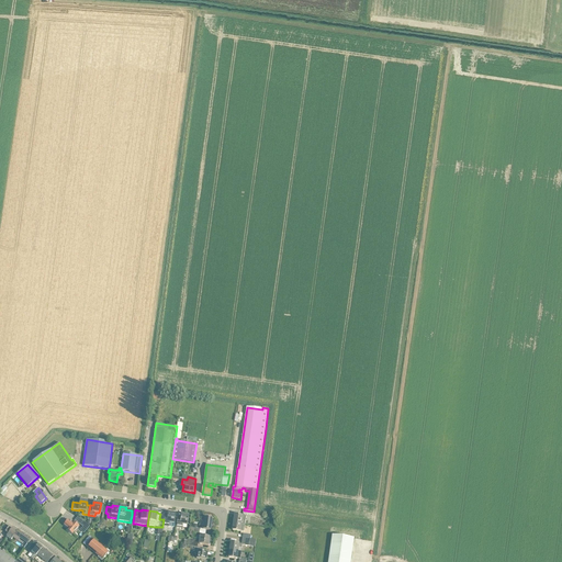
[(175,527),(176,523),(173,521),(175,519),(176,514),(168,513),(168,516),(164,516),(164,519),(163,526),(175,527)]
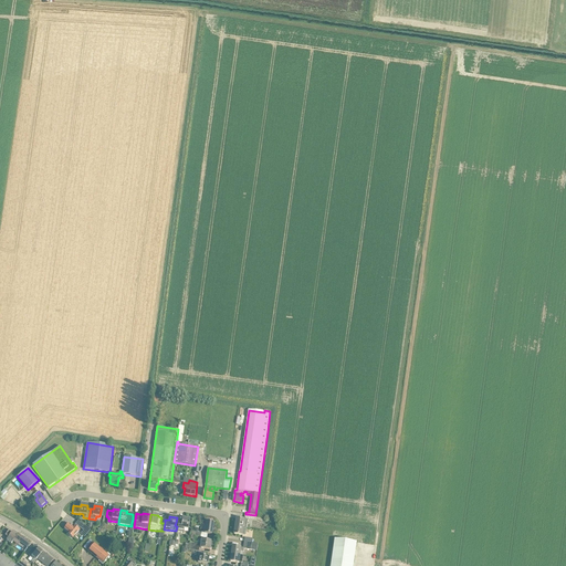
[(189,525),(189,520),(182,519),(182,522),(179,521),(177,531),(184,532),(184,528),(188,528),(189,525)]
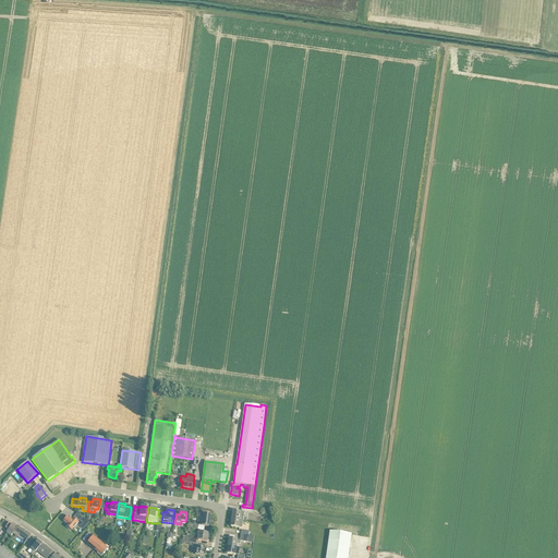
[(243,521),(244,517),(244,513),(233,511),(232,519),(243,521)]
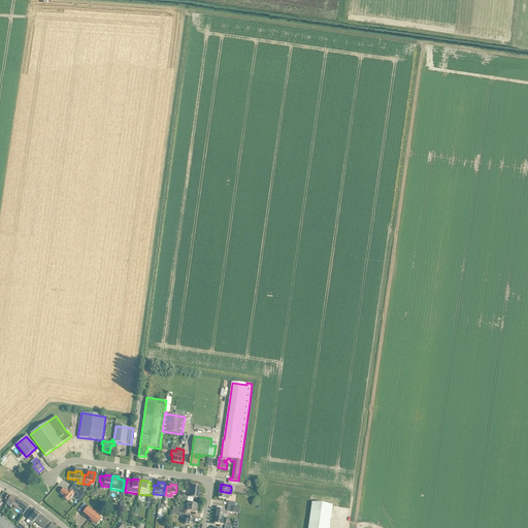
[(198,491),(199,488),(189,486),(188,494),(191,494),(191,497),(183,496),(183,495),(178,495),(177,500),(187,501),(193,502),(193,498),(197,499),(198,491)]
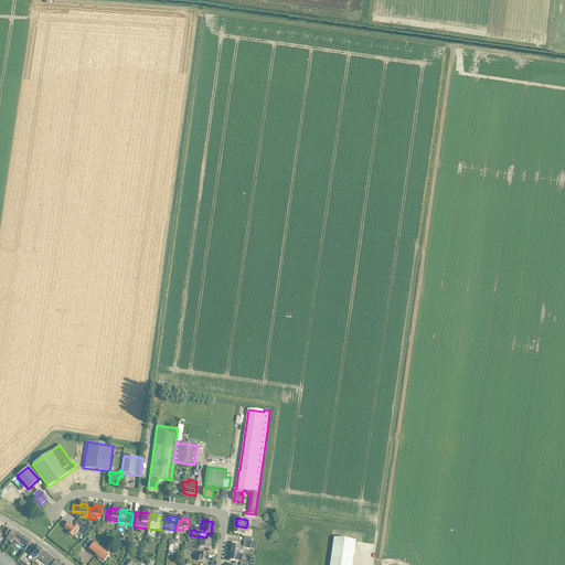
[(68,532),(67,533),(73,537),(76,533),(80,530),(76,526),(74,525),(73,526),(68,523),(64,528),(68,532)]
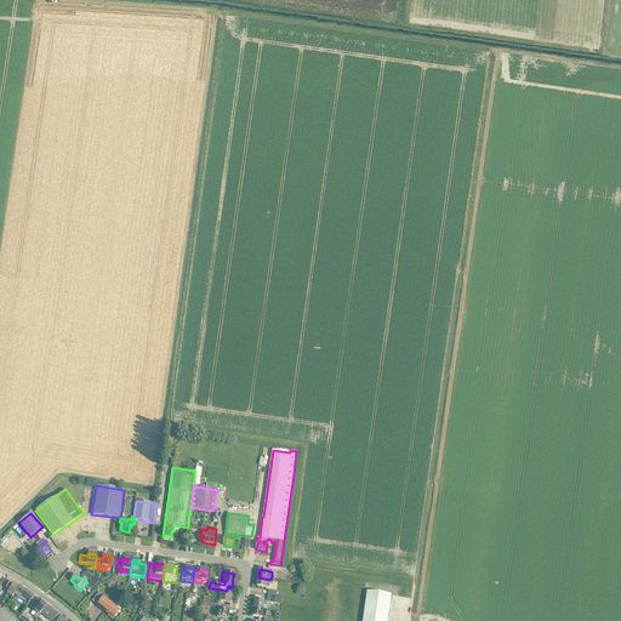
[(269,588),(271,580),(258,577),(257,586),(263,587),(266,587),(269,588)]
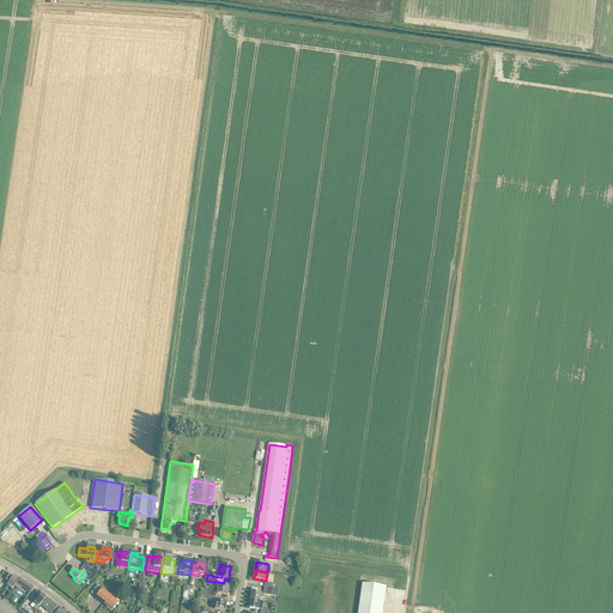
[(12,577),(8,575),(6,580),(8,582),(6,586),(12,589),(16,584),(29,594),(32,588),(19,578),(18,580),(13,576),(12,577)]
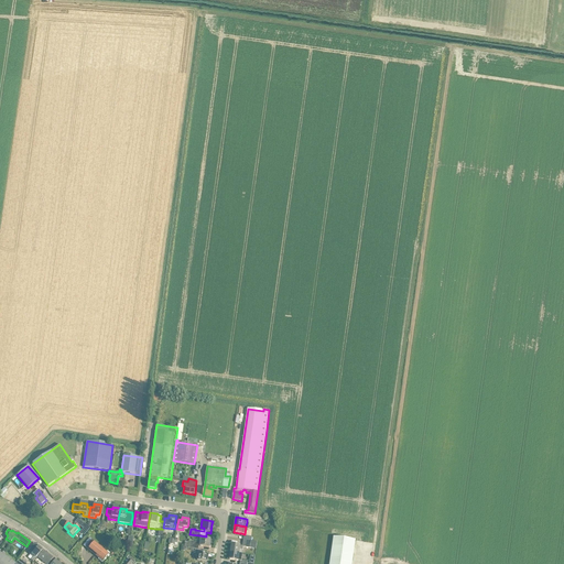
[(102,562),(106,557),(109,554),(89,538),(84,545),(102,562)]
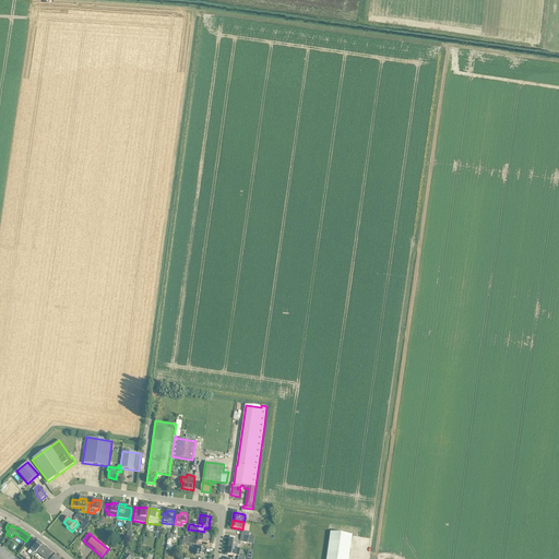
[(190,536),(190,537),(187,537),(186,544),(189,544),(195,545),(197,540),(198,540),(202,542),(207,543),(207,538),(209,538),(209,535),(207,535),(203,534),(199,533),(198,537),(190,536)]
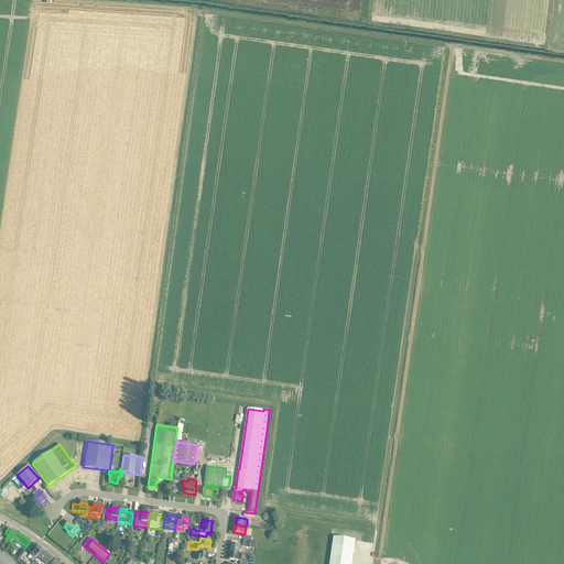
[(351,563),(356,541),(334,538),(329,563),(351,563)]
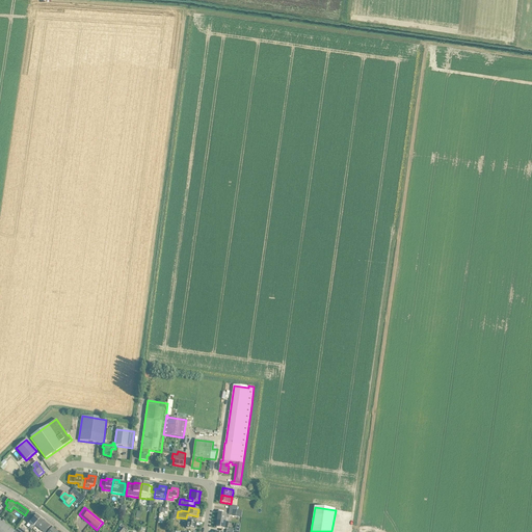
[(241,514),(241,511),(237,510),(230,509),(229,515),(227,514),(219,513),(218,521),(225,522),(225,519),(230,519),(230,515),(236,516),(236,513),(241,514)]
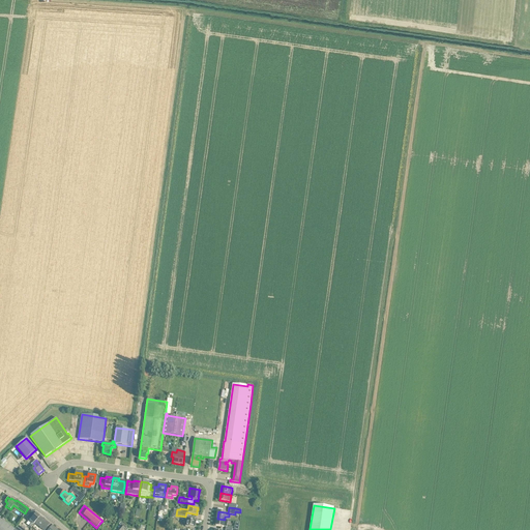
[(29,521),(26,524),(29,526),(31,528),(34,523),(39,517),(38,516),(35,513),(32,510),(28,517),(26,519),(29,521)]
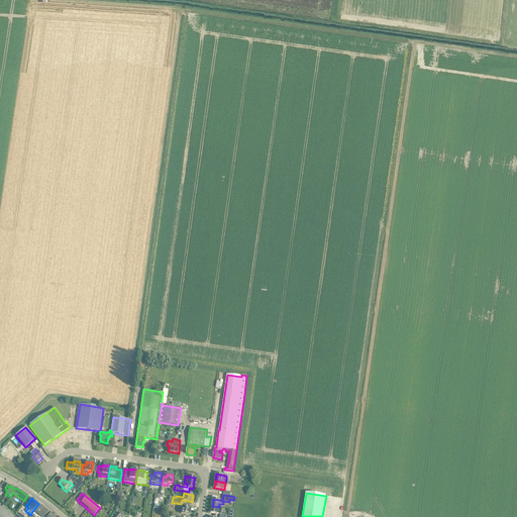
[(38,504),(33,510),(34,511),(35,512),(41,516),(43,516),(45,515),(48,511),(43,508),(42,507),(38,504)]
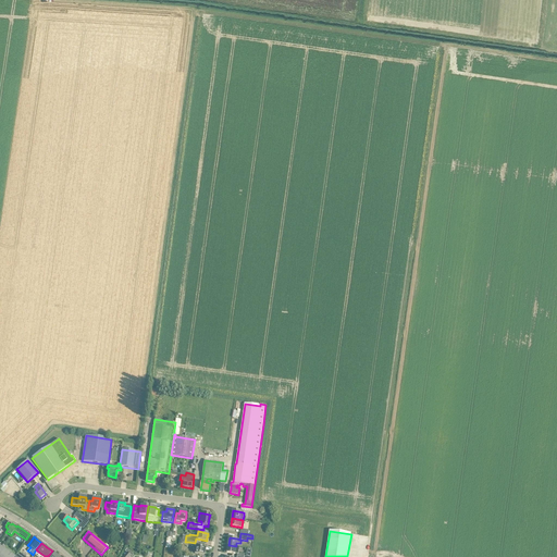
[(205,555),(206,548),(202,547),(202,544),(193,543),(192,549),(195,549),(195,554),(199,554),(205,555)]
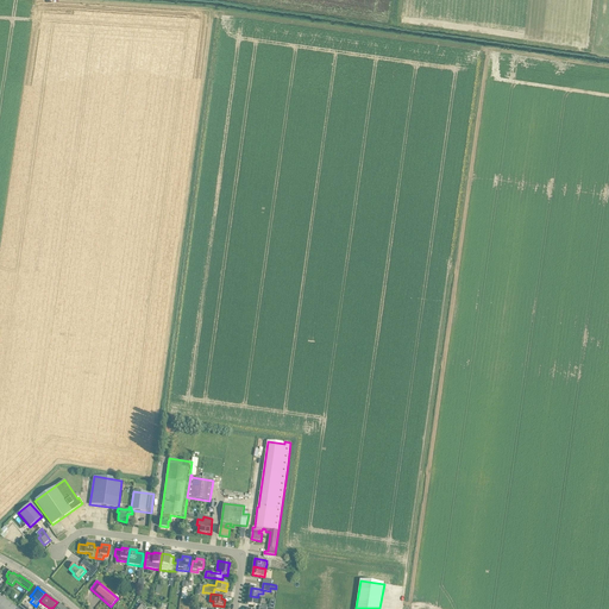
[(1,598),(0,596),(0,608),(27,608),(20,604),(19,606),(4,595),(1,598)]
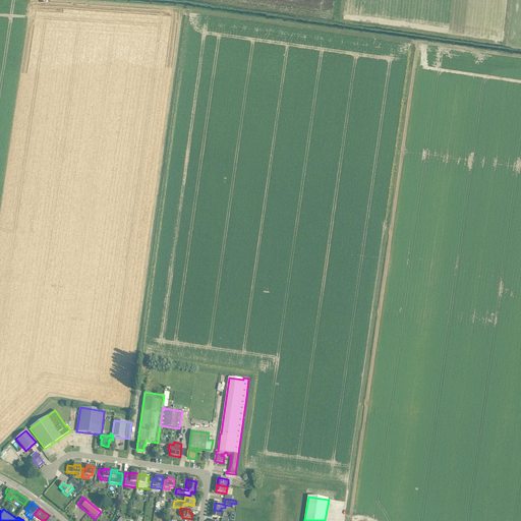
[(229,518),(223,517),(224,512),(221,511),(214,510),(213,517),(220,518),(222,518),(222,520),(234,520),(229,519),(229,518)]
